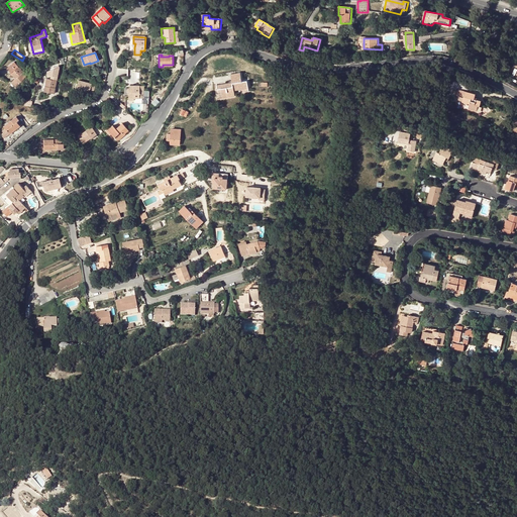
[(26,76),(14,63),(7,69),(16,79),(12,83),(16,88),(26,76)]
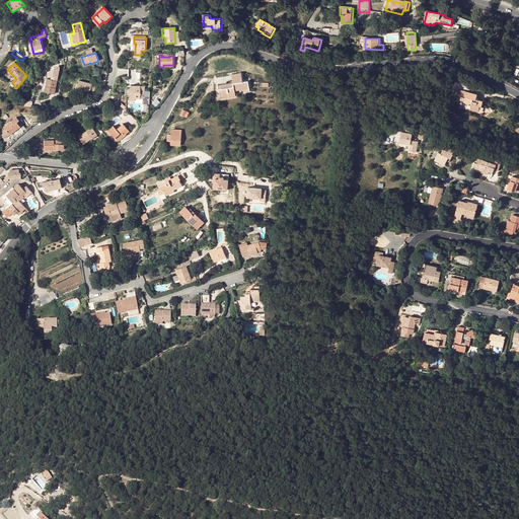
[(235,91),(249,89),(248,82),(243,83),(242,74),(232,75),(234,84),(230,85),(230,84),(218,86),(219,90),(222,90),(224,97),(229,96),(229,98),(236,97),(235,91)]
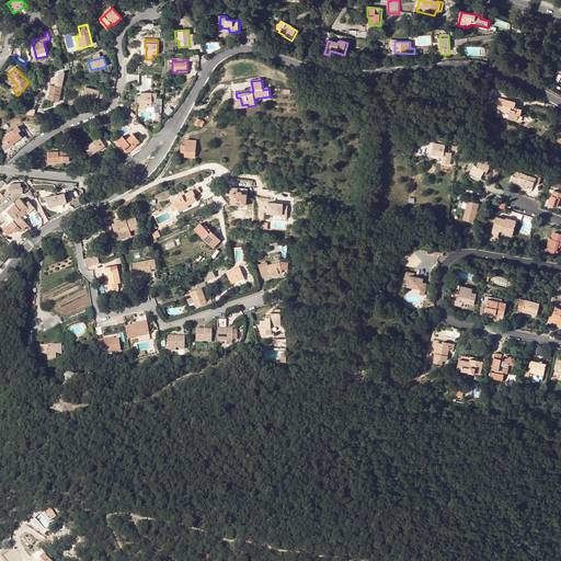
[(61,88),(52,86),(48,100),(59,102),(61,88)]
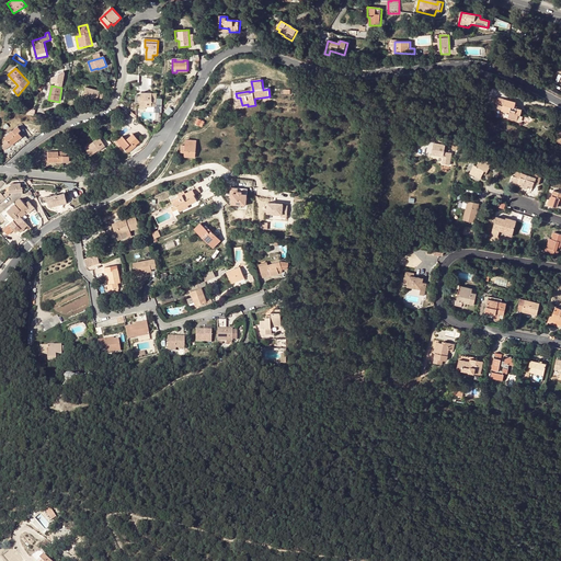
[(104,93),(86,88),(83,98),(98,102),(98,100),(102,101),(104,93)]
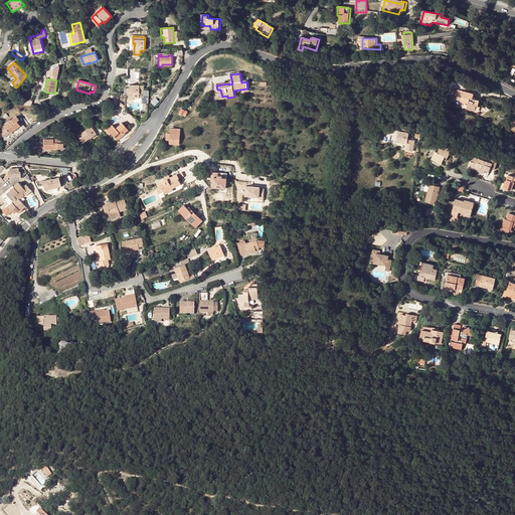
[(129,100),(132,100),(132,98),(134,98),(139,98),(143,99),(144,87),(130,86),(130,90),(129,90),(129,100)]
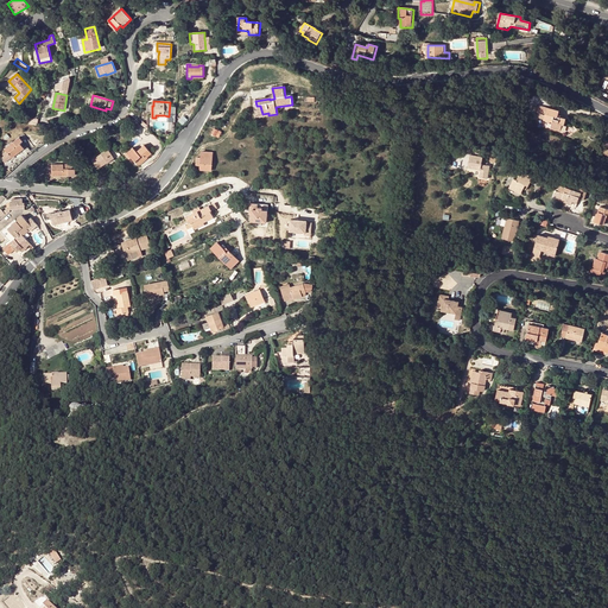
[(558,118),(559,115),(561,112),(548,108),(544,121),(552,124),(551,130),(561,132),(563,126),(565,126),(567,120),(561,118),(558,118)]
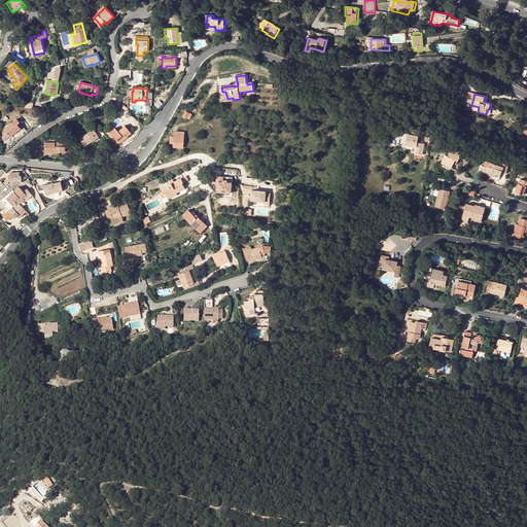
[(16,119),(4,129),(7,133),(5,135),(8,138),(21,129),(18,125),(20,123),(16,119)]
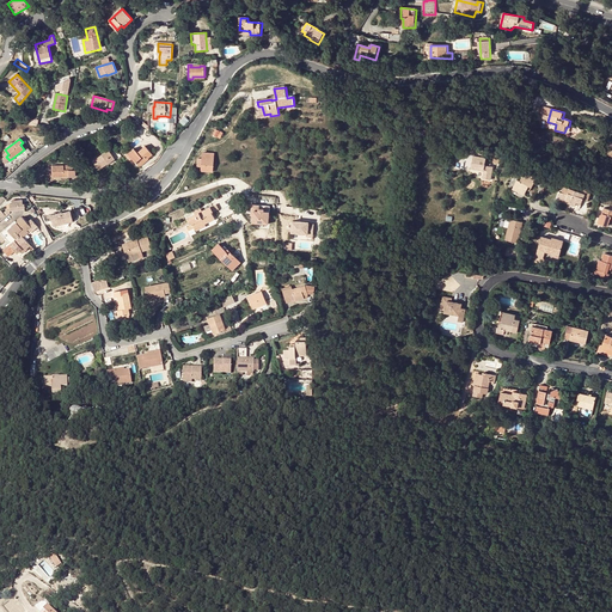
[(134,150),(126,157),(129,160),(132,159),(136,165),(135,166),(136,169),(152,155),(146,147),(138,153),(134,150)]
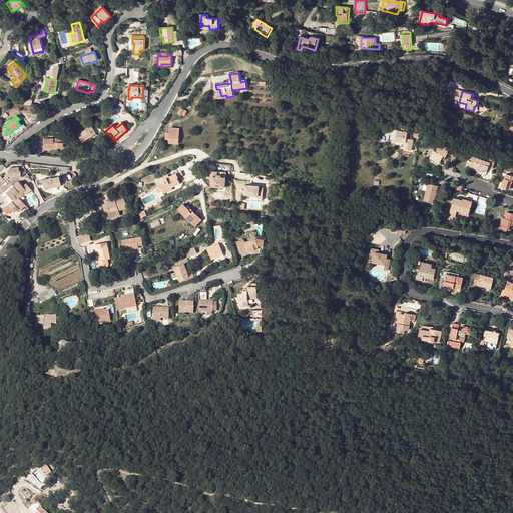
[(91,126),(77,135),(83,143),(96,134),(91,126)]
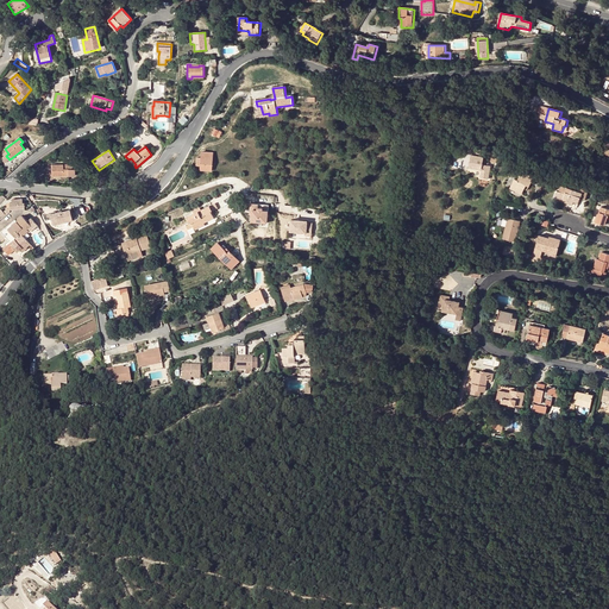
[(419,156),(426,157),(427,152),(414,150),(412,161),(416,162),(418,156),(419,156)]
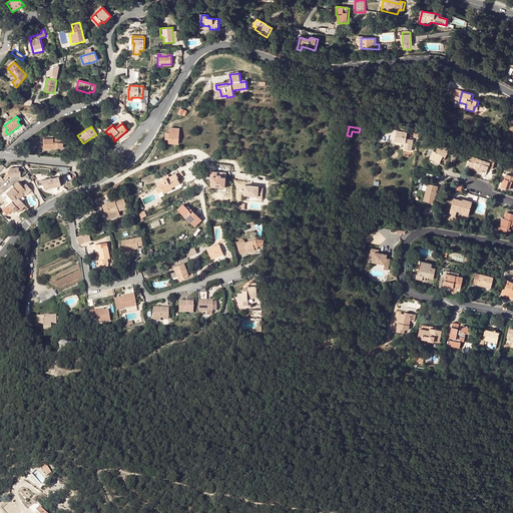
[(180,129),(170,128),(170,134),(166,133),(166,140),(169,140),(169,144),(178,145),(180,129)]
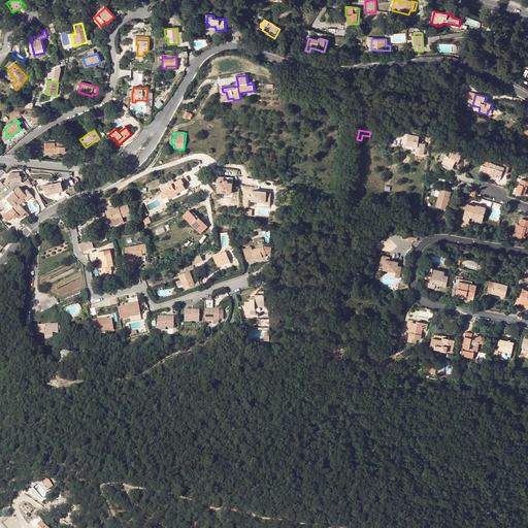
[(417,155),(424,156),(426,144),(419,143),(420,137),(419,136),(419,134),(416,134),(416,136),(410,135),(410,138),(408,138),(407,145),(418,147),(417,155)]
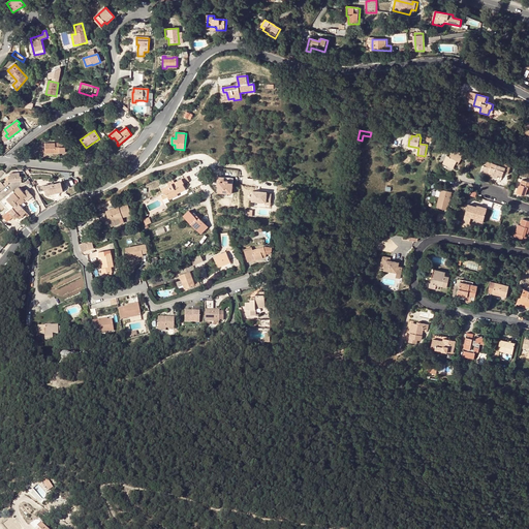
[(358,139),(356,139),(354,148),(362,149),(363,141),(364,135),(363,135),(362,141),(358,139)]
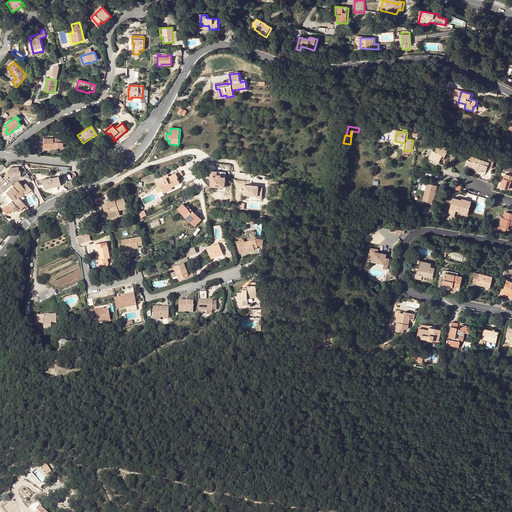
[(60,143),(60,139),(44,139),(44,148),(64,148),(64,146),(64,143),(60,143)]
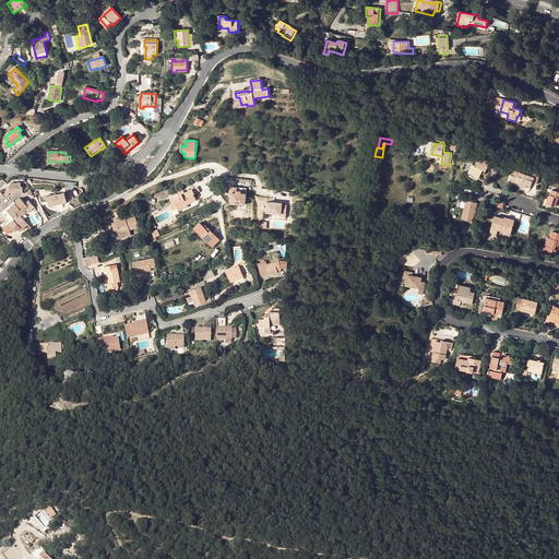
[(473,164),(468,173),(479,179),(484,170),(486,171),(491,163),(480,157),(476,165),(473,164)]
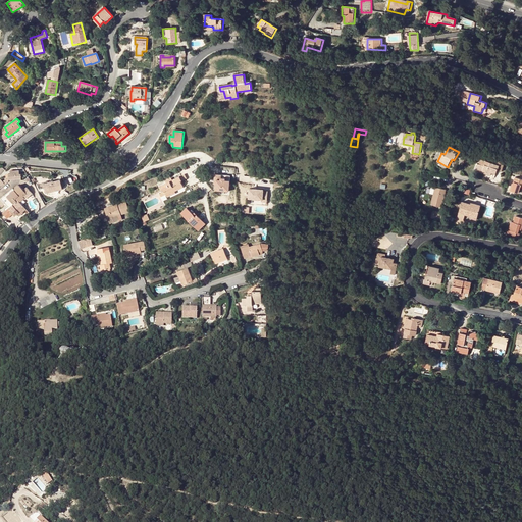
[(481,159),(479,165),(481,165),(479,170),(487,172),(487,171),(492,173),(496,174),(498,170),(502,172),(504,163),(494,159),(492,163),(481,159)]
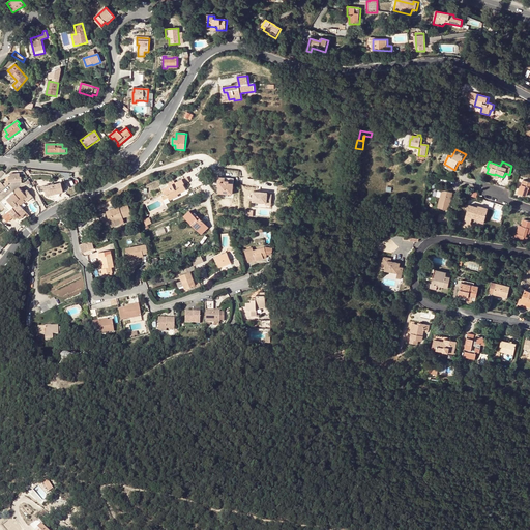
[(487,173),(489,168),(487,168),(484,167),(482,174),(499,179),(500,176),(495,174),(495,175),(487,173)]
